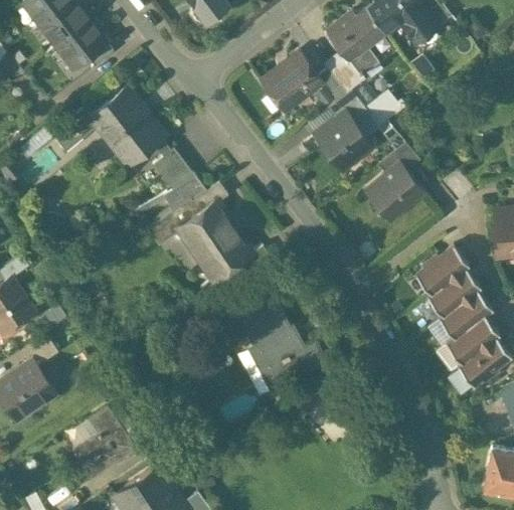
[(83,3),(80,0),(41,0),(31,7),(48,29),(83,3)]
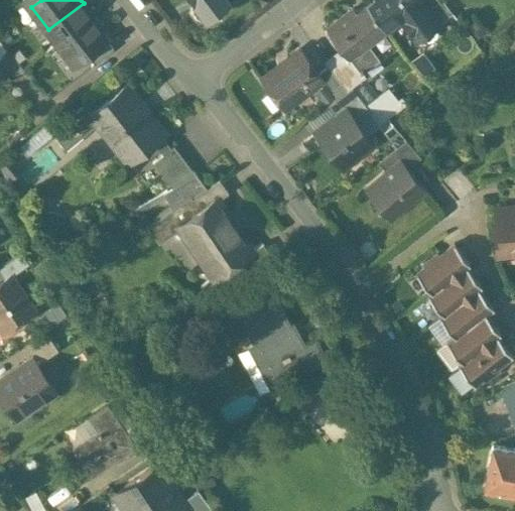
[(192,0),(208,19),(227,5),(222,0),(192,0)]
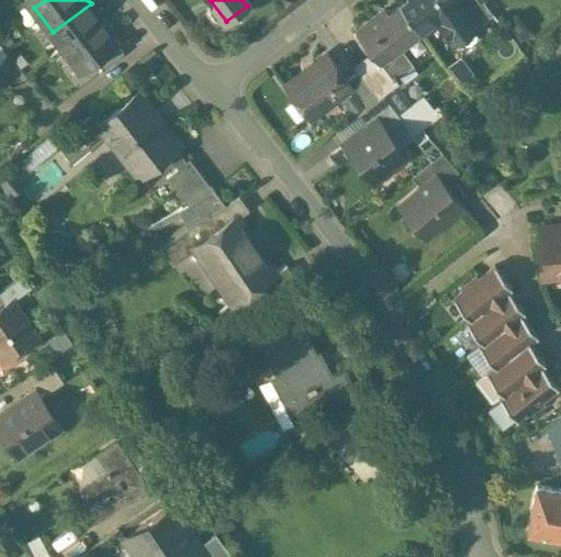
[(456,0),(411,0),(400,9),(421,35),(436,23),(452,44),(473,28),(475,26),(459,6),(460,4),(456,0)]
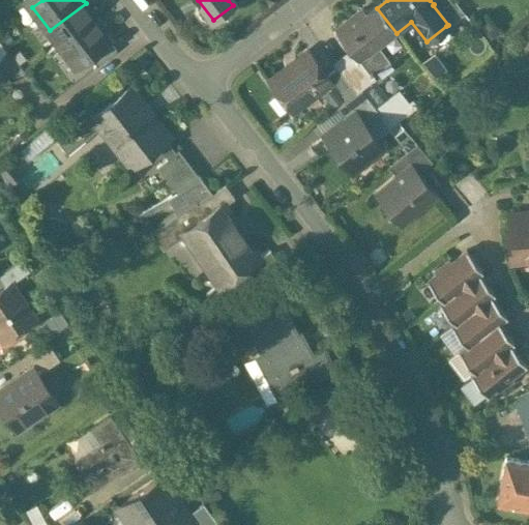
[(465,17),(451,0),(430,0),(434,4),(433,5),(448,25),(446,26),(449,29),(465,17)]
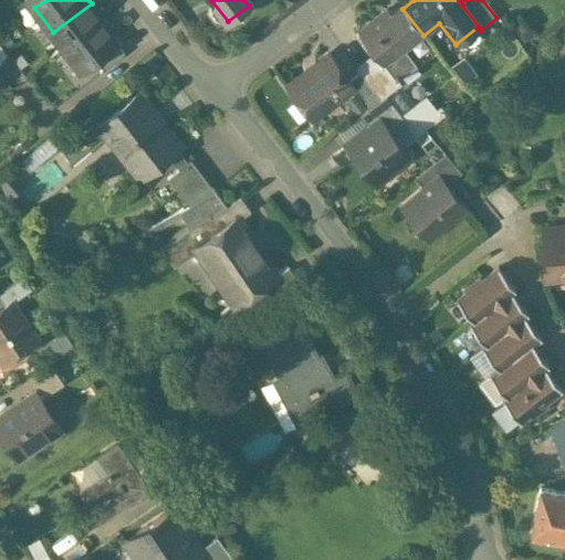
[(110,28),(92,3),(53,32),(71,56),(110,28)]
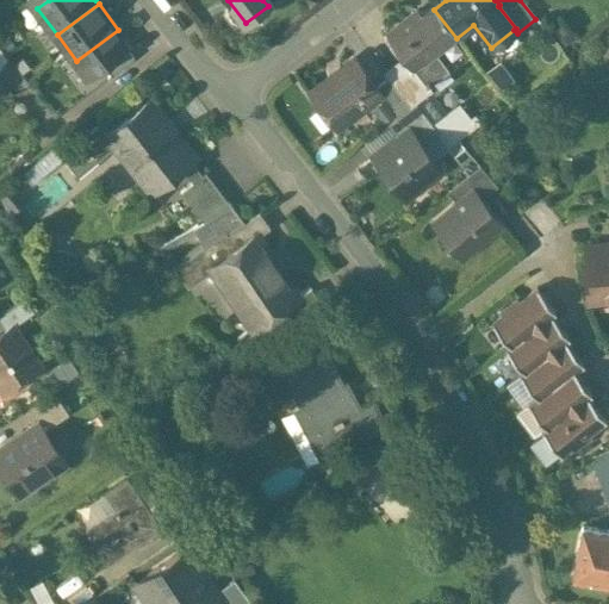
[(434,10),(422,19),(417,13),(387,37),(409,66),(422,58),(424,62),(435,55),(457,38),(434,10)]
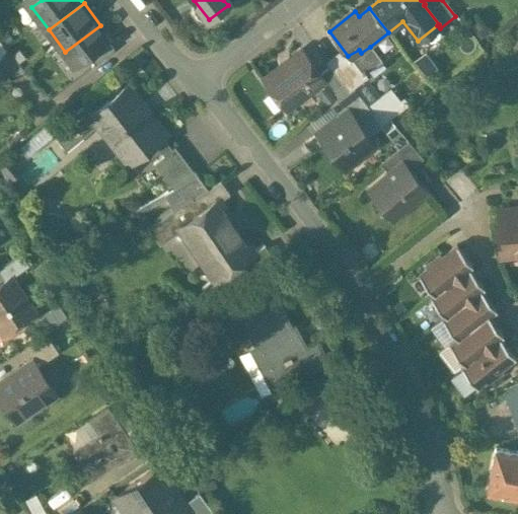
[(118,48),(100,25),(65,52),(81,74),(118,48)]
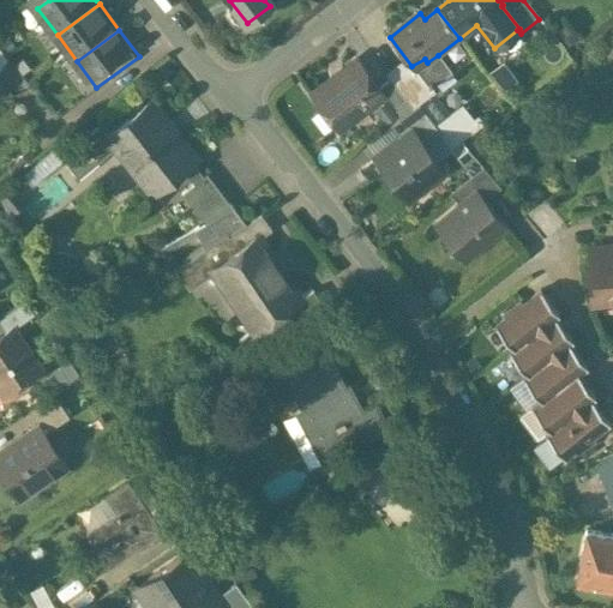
[(438,55),(427,62),(425,59),(412,66),(430,90),(431,90),(451,73),(438,55)]
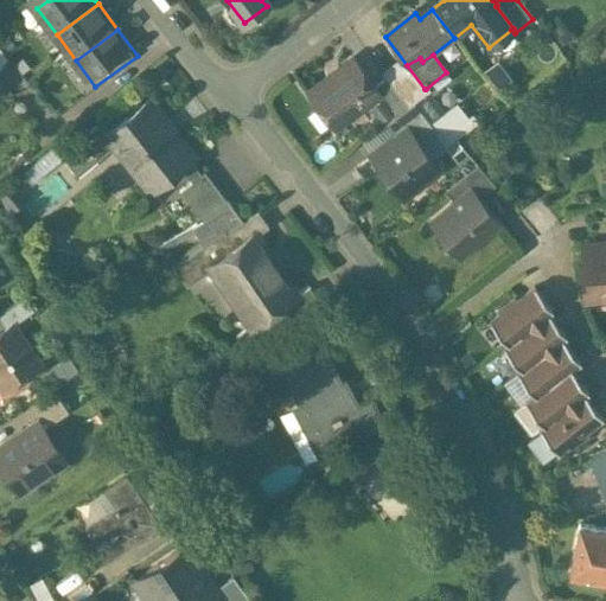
[(353,62),(308,96),(336,132),(380,97),(375,90),(353,62)]
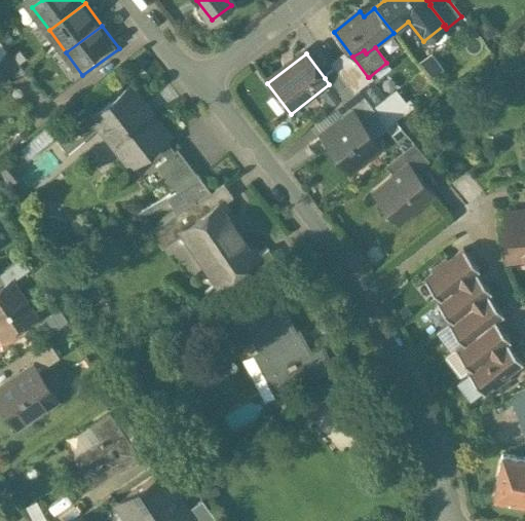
[(368,77),(352,57),(335,71),(349,90),(353,96),(359,91),(372,81),(369,77),(368,77)]
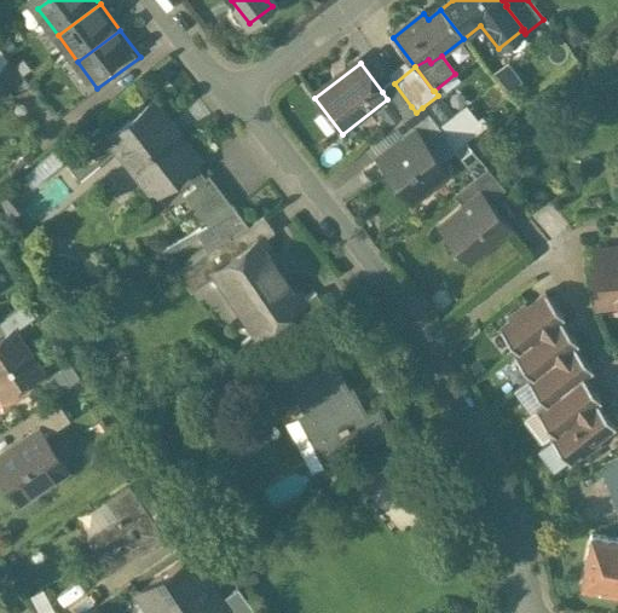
[(411,107),(393,85),(382,92),(387,99),(405,121),(416,113),(411,107)]
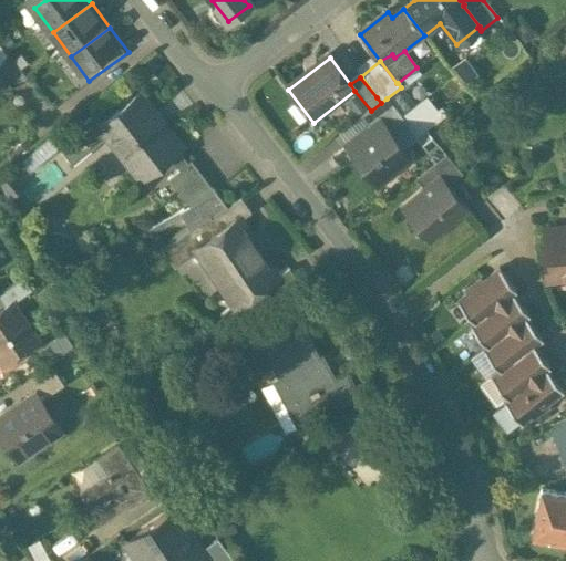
[(141,96),(100,128),(92,120),(73,135),(90,155),(107,141),(140,182),(181,149),(151,113),(153,111),(141,96)]
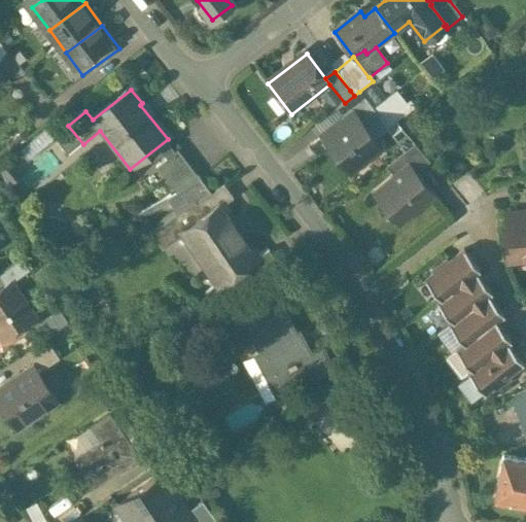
[(398,91),(377,108),(393,127),(414,109),(398,91)]
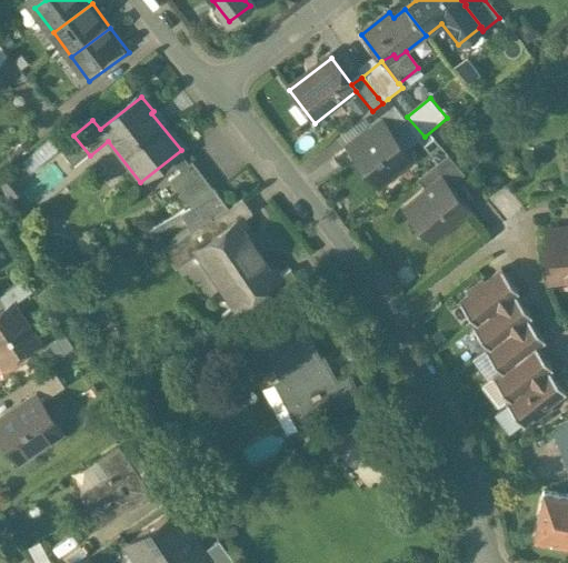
[(409,127),(388,99),(382,103),(372,111),(362,119),(372,131),(381,123),(394,139),(409,127)]
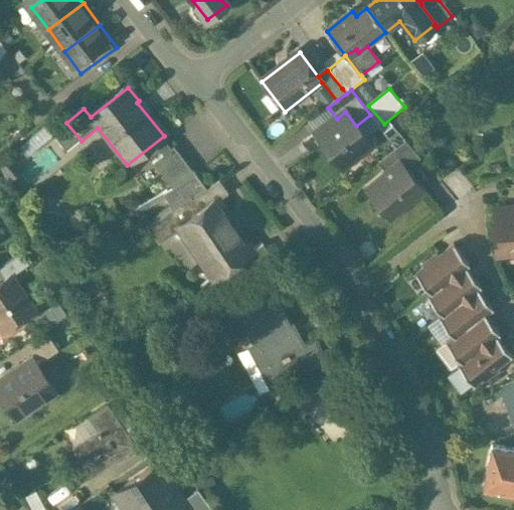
[(356,126),(345,112),(337,119),(316,135),(339,165),(351,155),(357,156),(371,146),(356,126)]
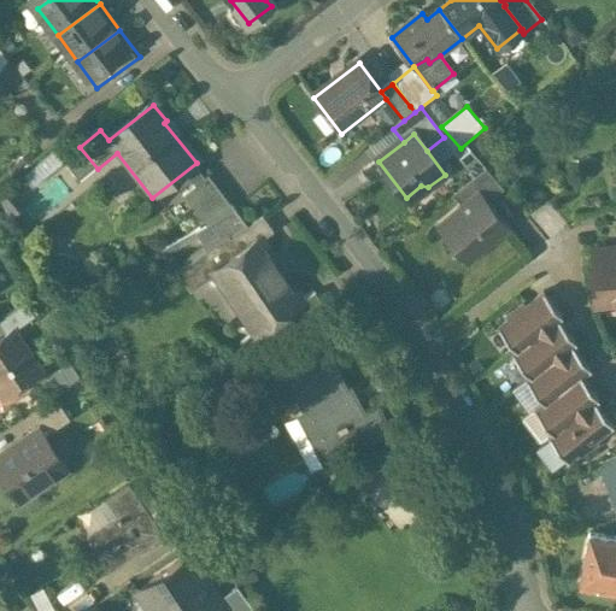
[(80,147),(62,162),(78,183),(98,169),(80,147)]
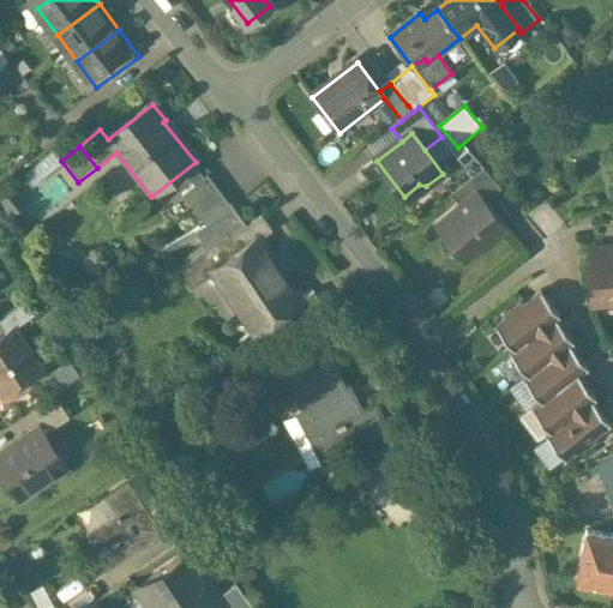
[(502,191),(484,170),(450,197),(460,209),(476,194),(485,205),(502,191)]
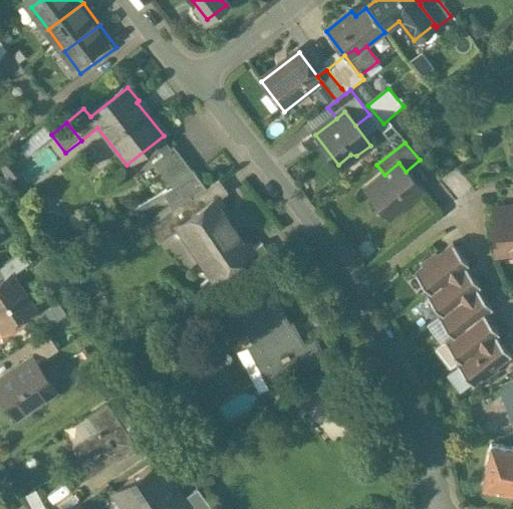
[(196,177),(174,149),(153,165),(172,191),(196,177)]
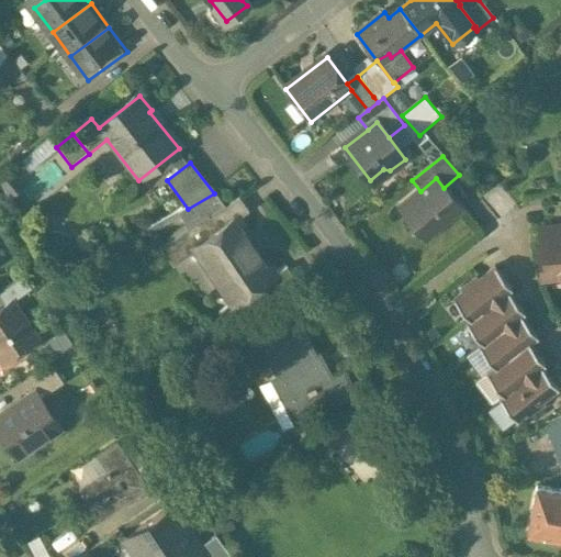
[(421,191),(400,209),(415,227),(418,224),(428,225),(435,233),(462,210),(444,188),(436,178),(421,191)]
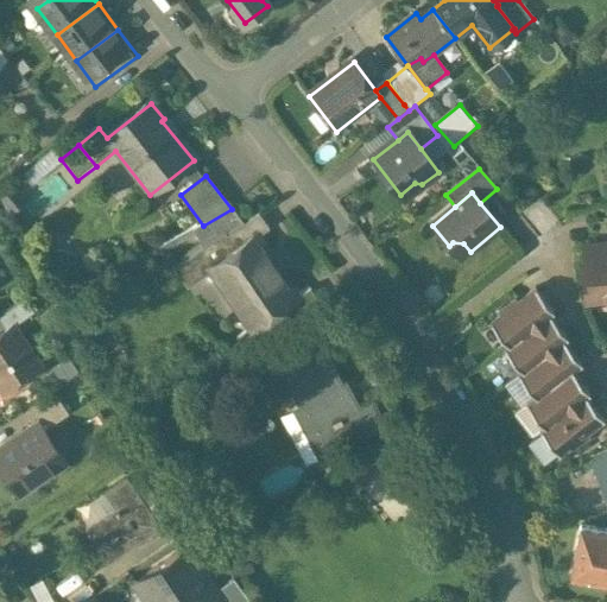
[(225,235),(174,271),(188,291),(212,274),(209,271),(257,238),(257,239),(269,230),(259,216),(227,238),(225,235)]
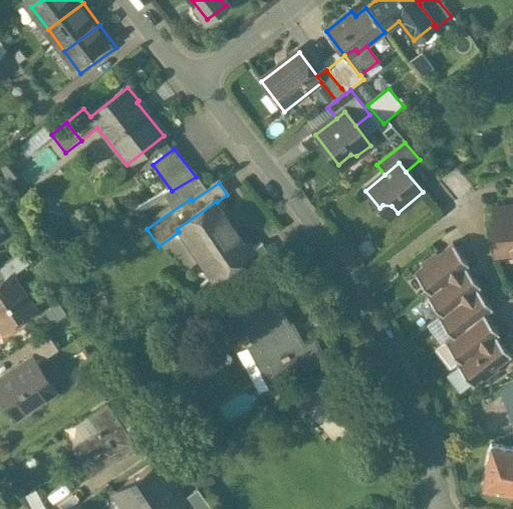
[(217,201),(177,229),(179,232),(213,280),(241,261),(253,253),(252,252),(217,202),(217,201)]
